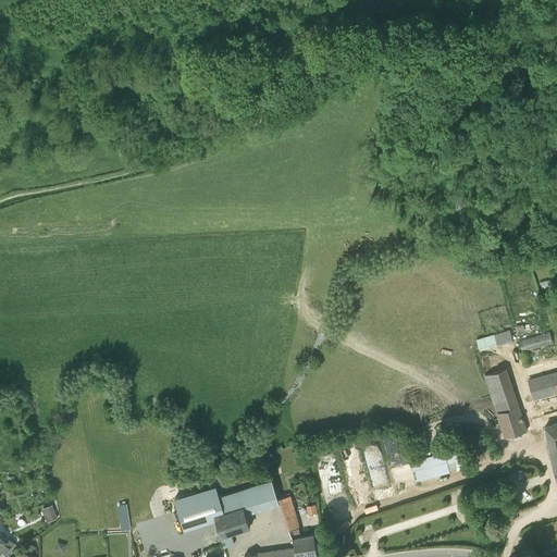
[(555,263),(554,256),(546,257),(547,264),(555,263)]
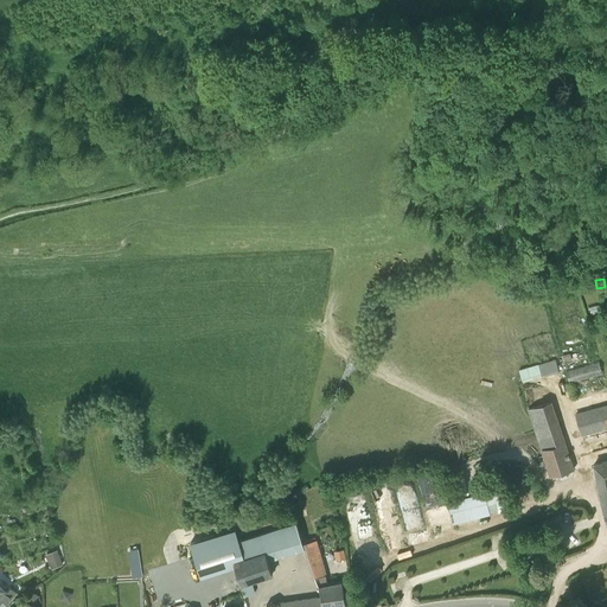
[(524,381),(561,371),(557,359),(522,369),(524,381)]
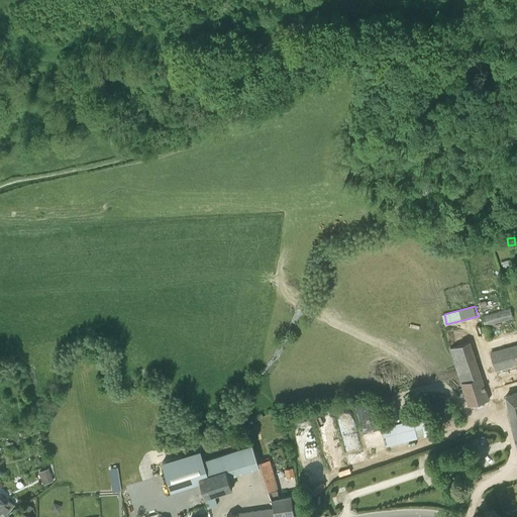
[(482,317),(486,326),(513,318),(511,308),(482,317)]
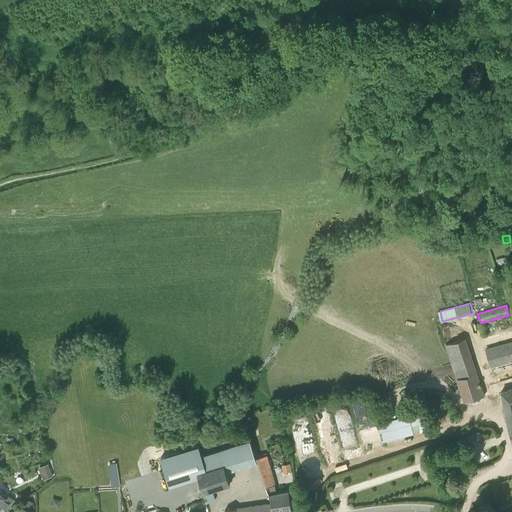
[(464,402),(485,396),(465,338),(445,345),(464,402)]
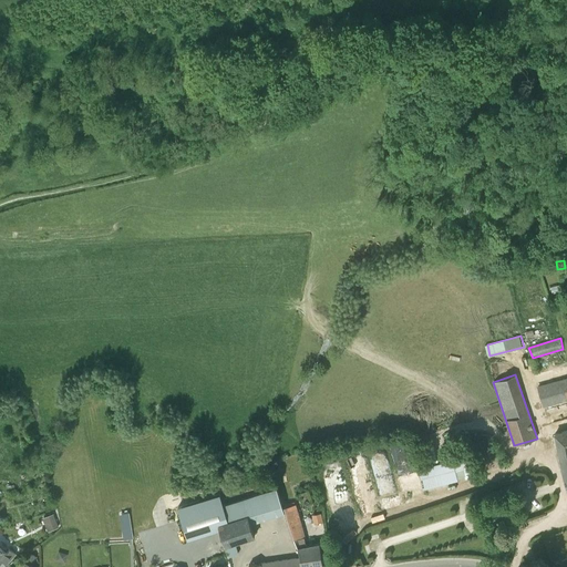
[(566,378),(538,387),(544,406),(566,400),(566,378)]
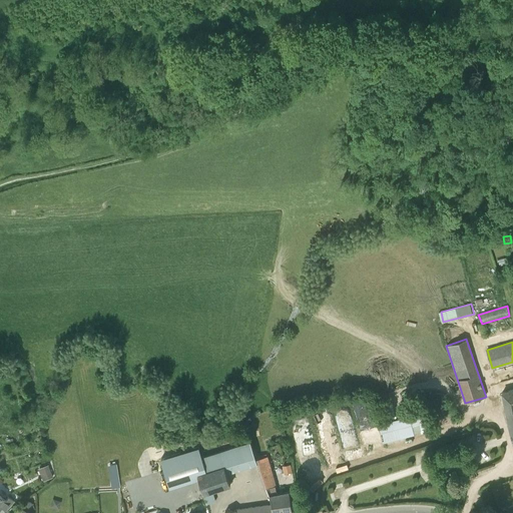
[(512,389),(503,393),(510,429),(512,434),(512,438),(512,389)]
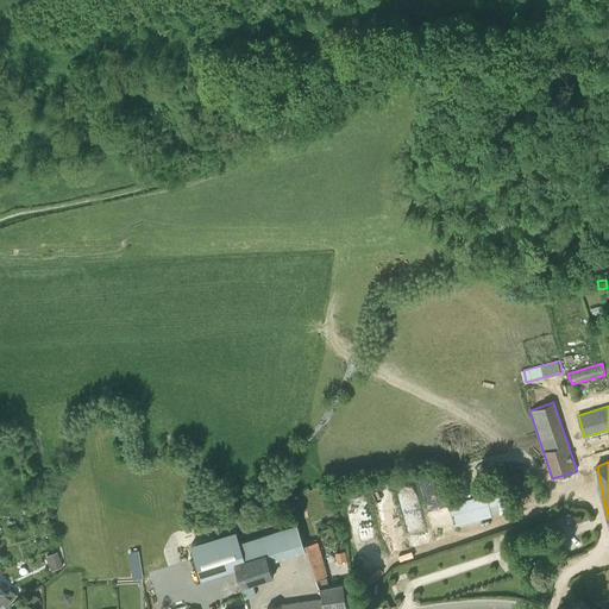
[(535,485),(526,469),(513,476),(522,493),(535,485)]
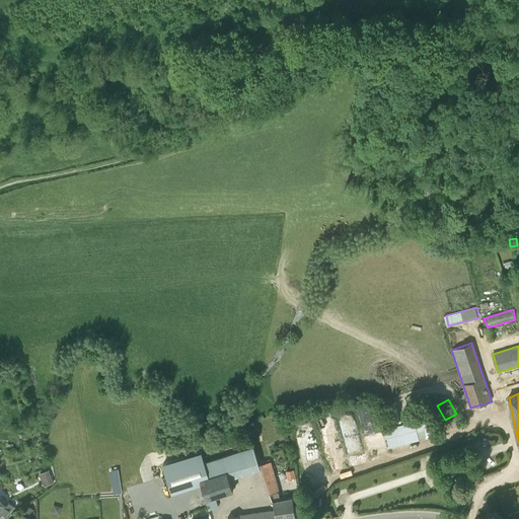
[(384,429),(389,447),(434,434),(429,416),(384,429)]
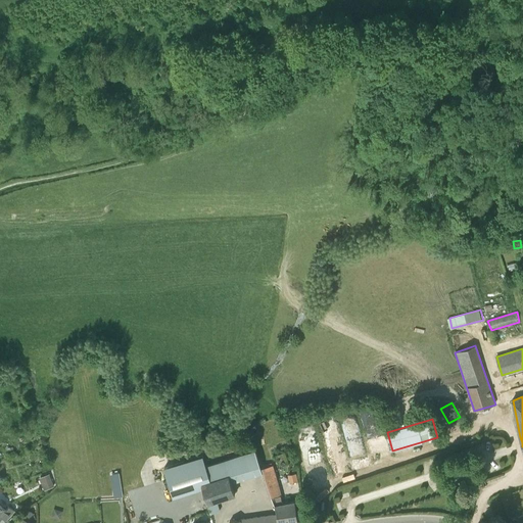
[(263,474),(255,450),(205,466),(205,463),(203,456),(164,467),(174,497),(203,488),(209,510),(210,513),(220,511),(218,501),(235,495),(231,483),(263,474)]
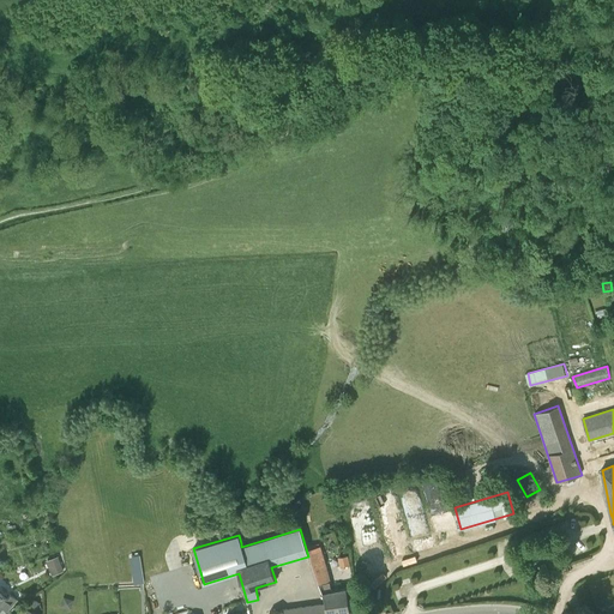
[(347,588),(332,591),(330,582),(331,582),(320,546),(308,549),(313,567),(324,596),(325,602),(323,602),(325,613),(338,613),(350,612),(348,595),(347,588)]
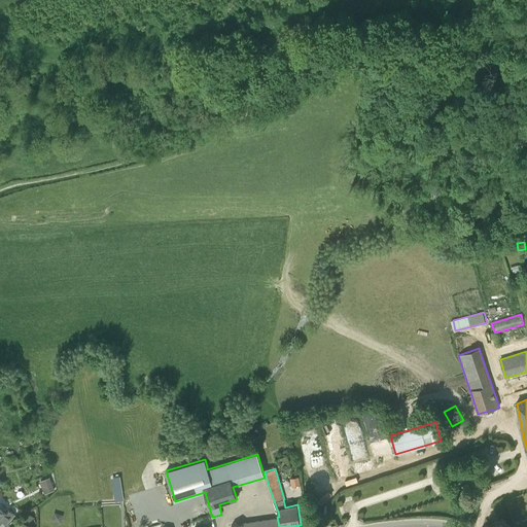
[(292,478),(293,485),(302,484),(300,476),(292,478)]
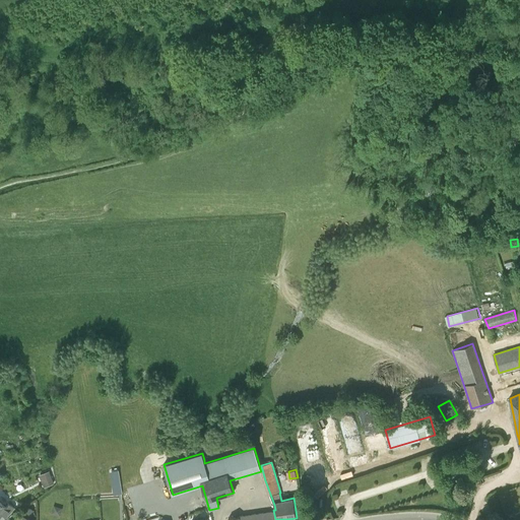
[(39,474),(44,488),(54,483),(49,470),(39,474)]
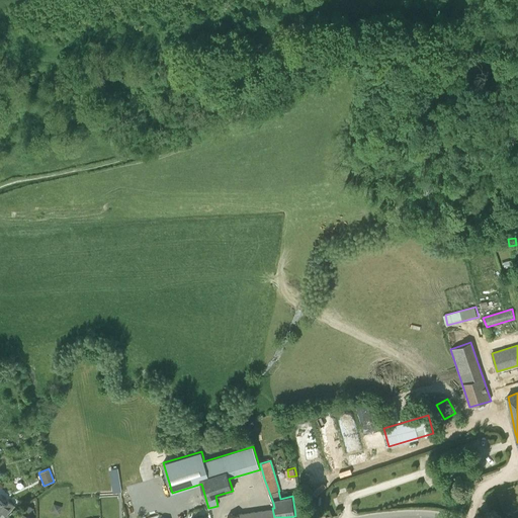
[(0,511),(1,511),(6,515),(13,506),(8,501),(6,504),(4,503),(0,499),(0,511)]
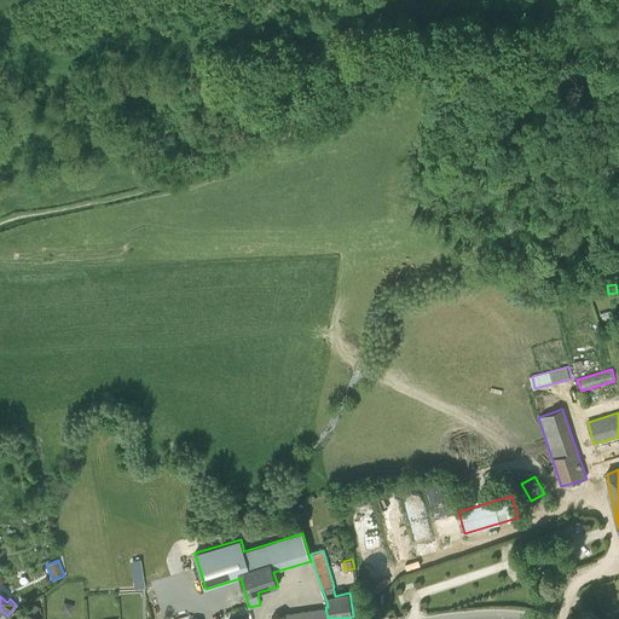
[(65,602),(63,611),(73,612),(74,603),(65,602)]
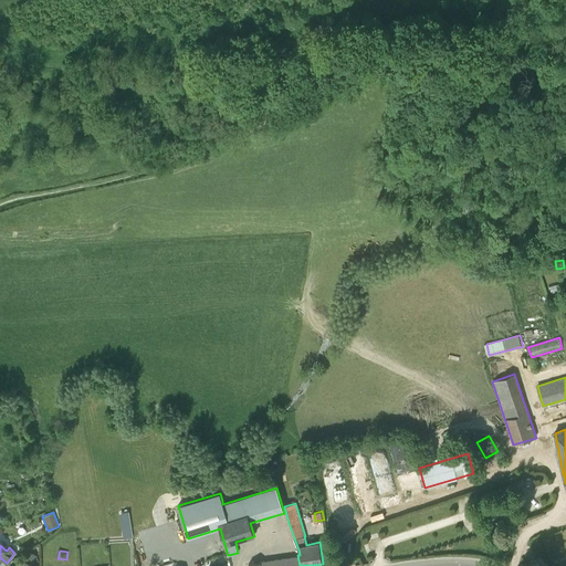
[(35,565),(37,565),(38,558),(35,557),(37,556),(30,553),(25,562),(24,562),(22,565),(20,565),(16,564),(14,565),(35,565)]
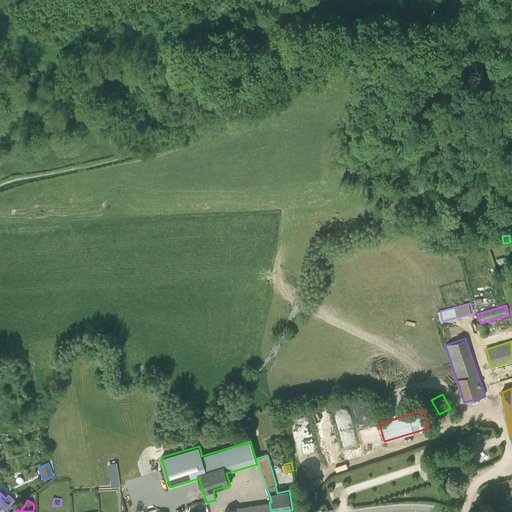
[(271,511),(269,502),(235,508),(225,510),(224,511),(271,511)]
